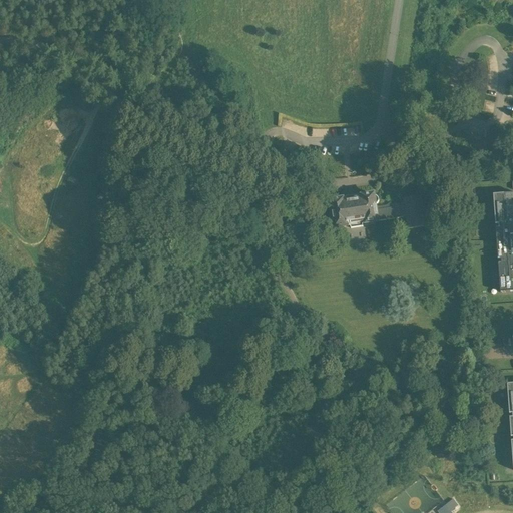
[(475,167),(477,173),(489,170),(487,164),(475,167)]
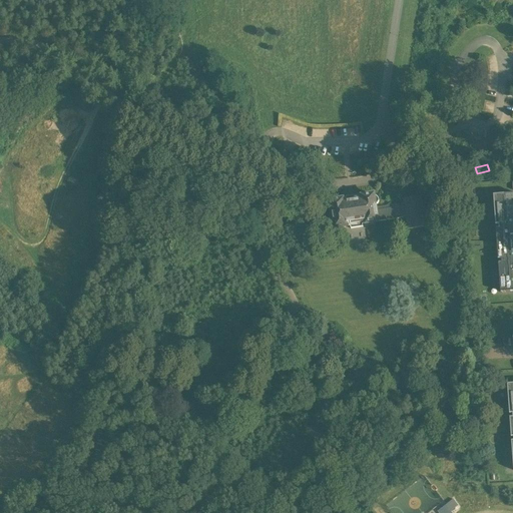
[(512,192),(493,194),(494,201),(495,213),(498,213),(502,273),(499,274),(500,286),(500,293),(512,291),(512,192)]
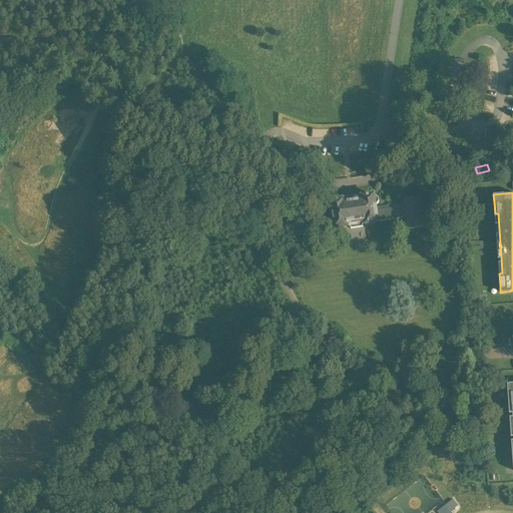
[(364,223),(377,221),(377,218),(405,214),(408,229),(440,224),(438,209),(423,211),(421,196),(403,199),(404,203),(393,205),(391,202),(387,205),(375,207),(375,205),(378,203),(379,200),(379,197),(376,195),(374,195),(373,194),(359,196),(359,194),(346,196),(346,198),(331,201),(333,213),(330,214),(327,216),(325,220),(326,224),(328,226),(332,227),(335,227),(349,225),(350,226),(351,226),(363,225),(363,224),(364,223)]
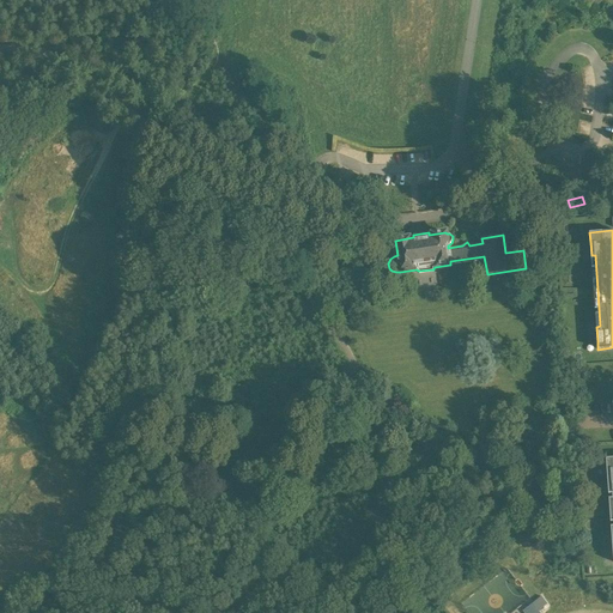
[(489,495),(492,508),(499,505),(496,492),(489,495)]
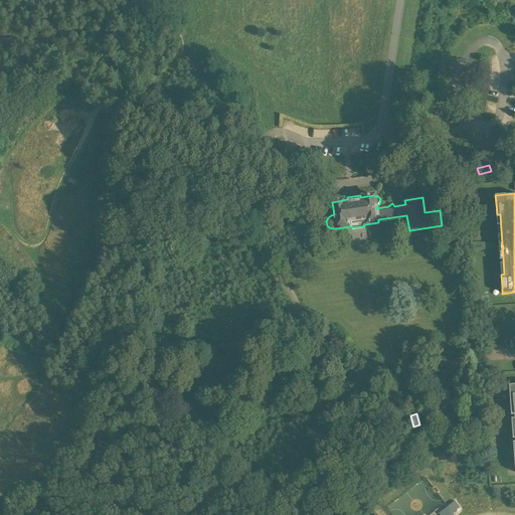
[(453,514),(452,513),(460,507),(456,501),(439,513),(440,514),(453,514)]
